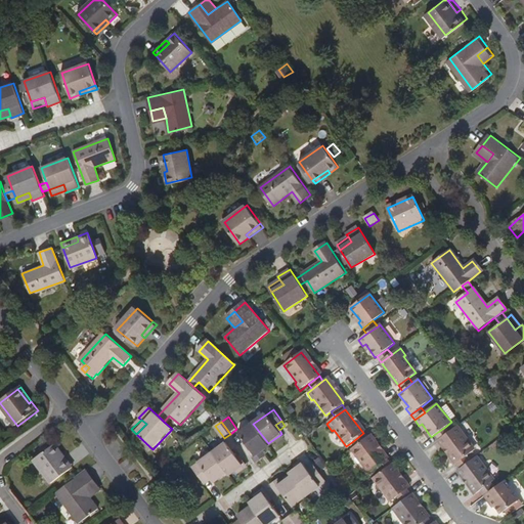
[(268,443),(253,424),(239,434),(246,443),(256,456),(253,459),(257,464),(265,457),(261,453),(269,446),(268,443)]
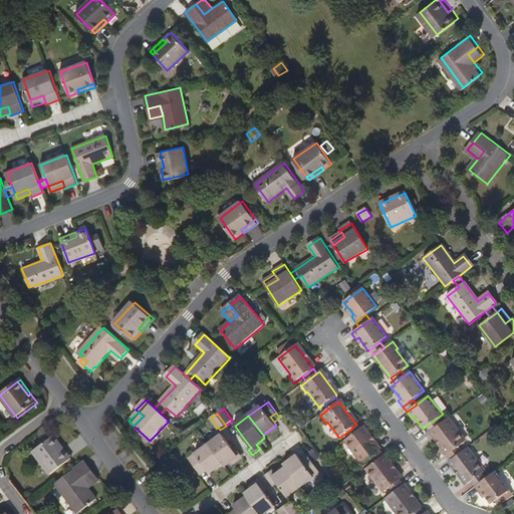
[(465,442),(453,426),(455,424),(450,418),(441,424),(431,432),(448,455),(458,447),(465,442)]
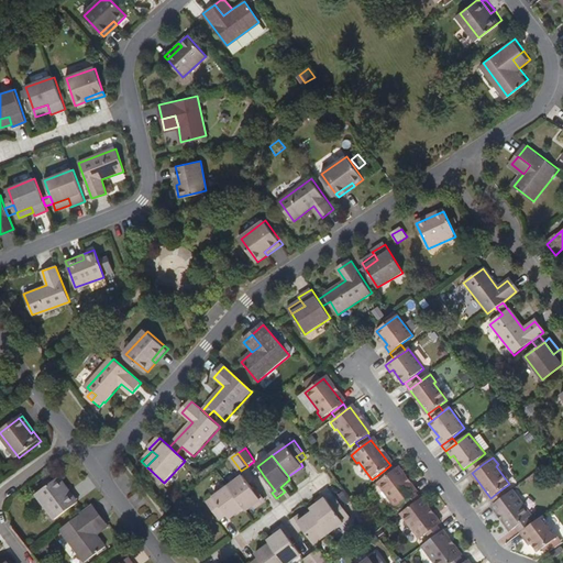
[(472,473),(483,464),(478,459),(467,466),(472,473)]
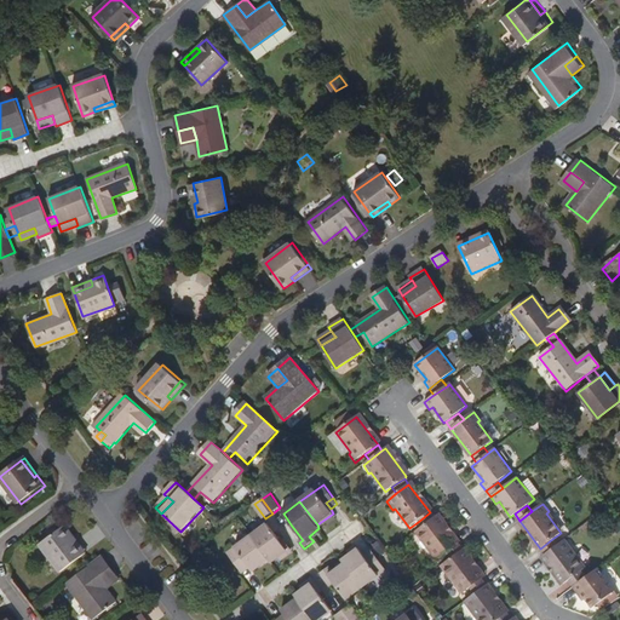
[(422,527),(434,517),(430,512),(418,522),(422,527)]
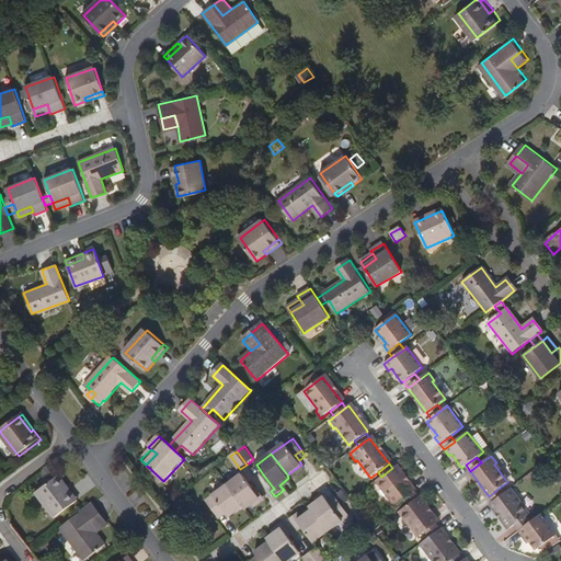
[(414,492),(395,467),(392,468),(381,477),(376,481),(389,497),(388,500),(393,507),(403,501),(414,492)]
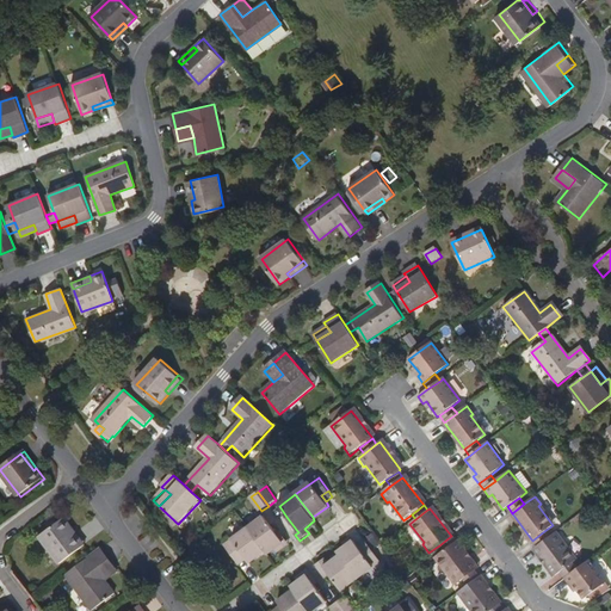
[(81,547),(69,530),(73,528),(65,517),(39,535),(60,562),(81,547)]
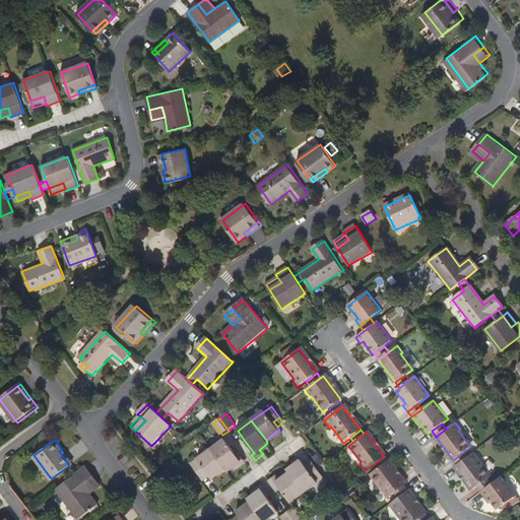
[(243,462),(232,448),(226,440),(212,450),(226,469),(229,472),(243,462)]
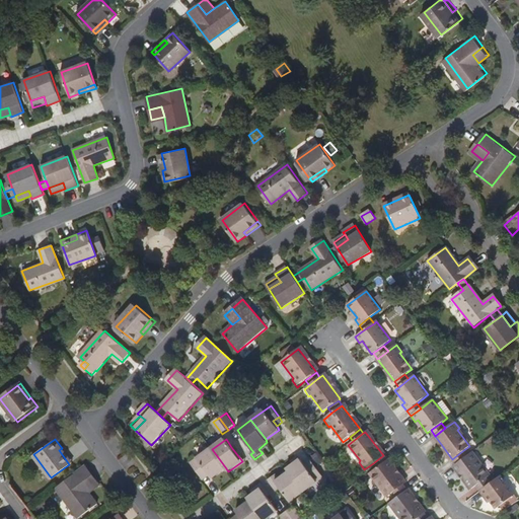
[(72,462),(62,448),(59,450),(69,464),(72,462)]
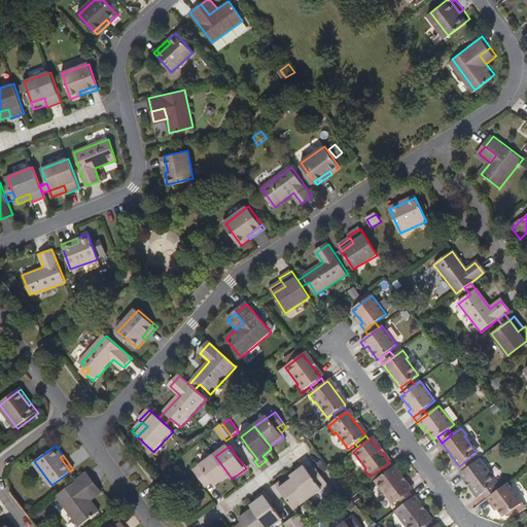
[(230,476),(215,456),(195,470),(203,482),(210,478),(213,482),(216,486),(230,476)]
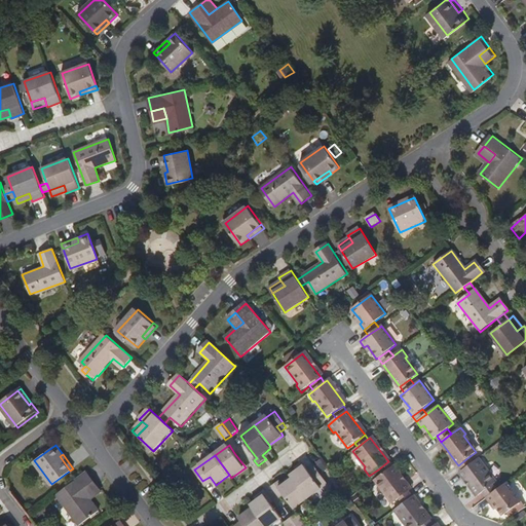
[(462,471),(473,463),(468,457),(458,465),(462,471)]
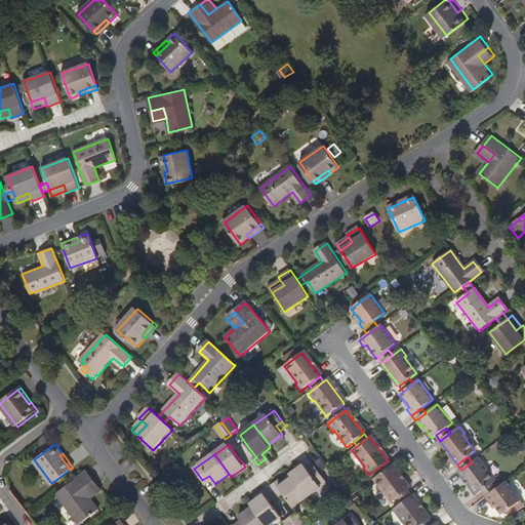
[(494,482),(482,466),(484,463),(479,457),(472,462),(461,470),(459,472),(477,494),(481,492),(492,484),(494,482)]
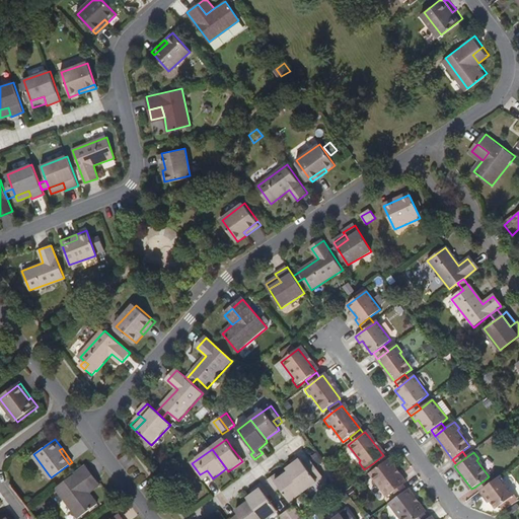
[(376,468),(387,460),(383,455),(373,463),(376,468)]
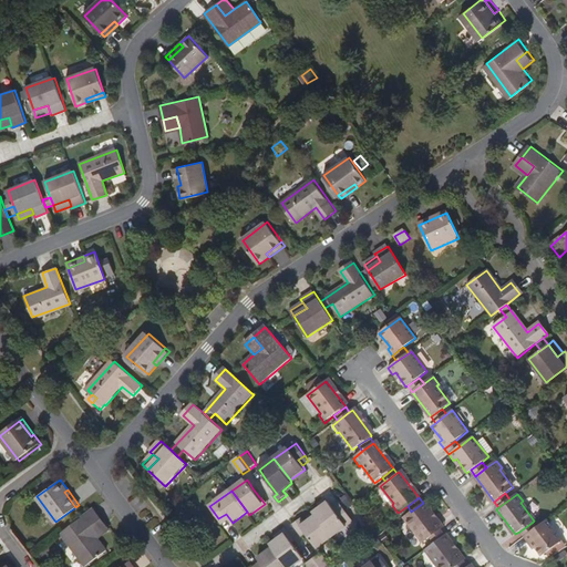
[(332,537),(353,522),(344,509),(338,514),(334,509),(330,503),(315,513),(317,516),(332,537)]
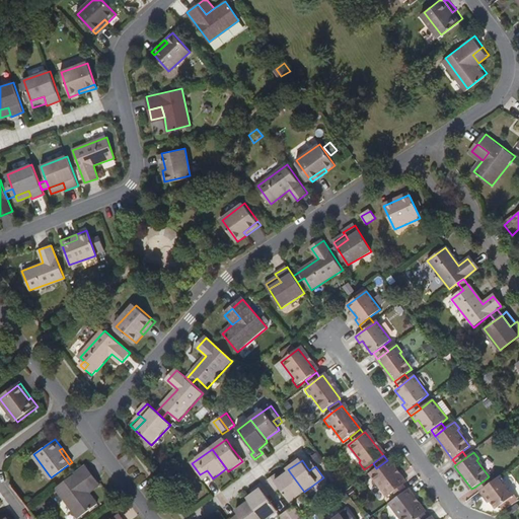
[(405,484),(387,460),(376,468),(369,473),(382,491),(380,492),(386,498),(392,493),(402,486),(405,484)]
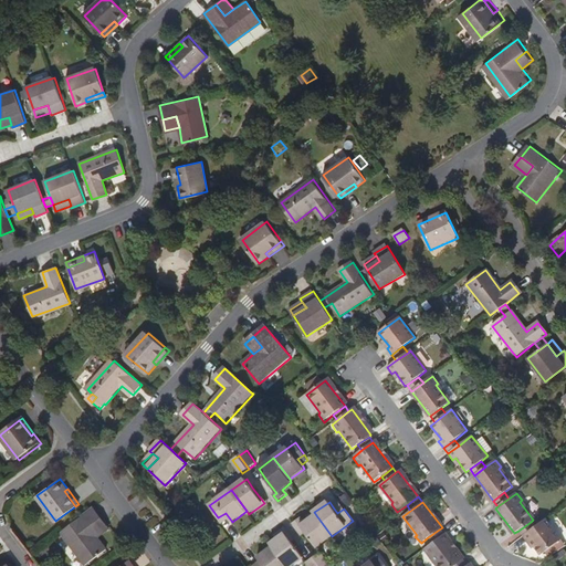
[(337,513),(344,509),(341,503),(334,509),(337,513)]
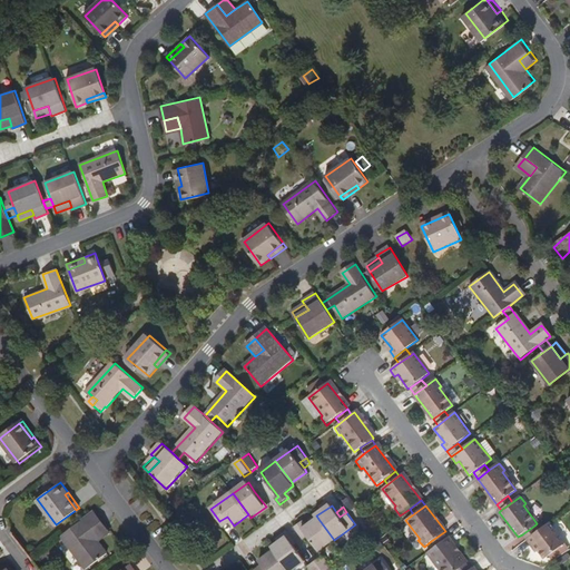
[(98,541),(91,532),(102,523),(94,511),(60,536),(86,569),(107,553),(98,541)]
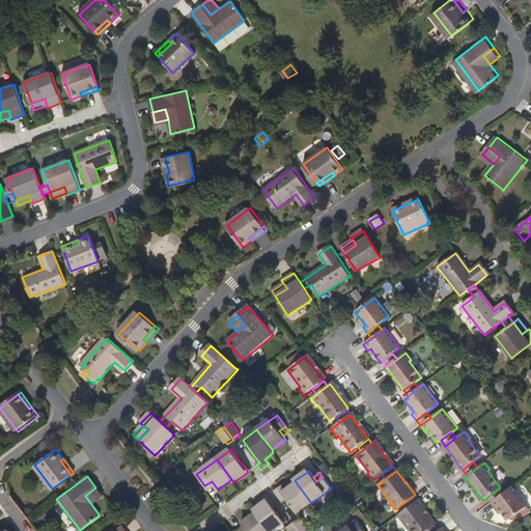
[(208,490),(215,485),(212,481),(204,485),(208,490)]
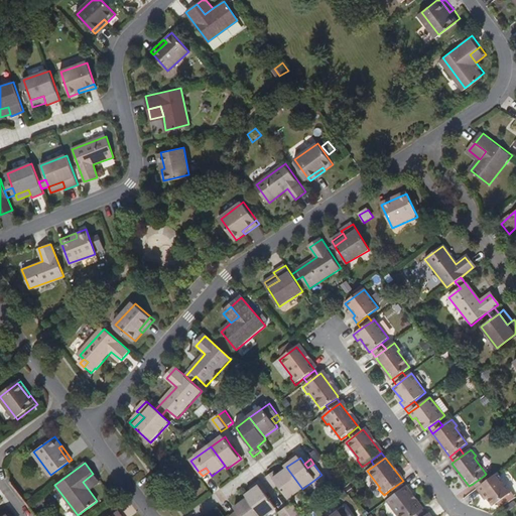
[(302,489),(288,470),(279,477),(276,472),(268,478),(272,482),(275,481),(282,491),(288,499),(302,489)]
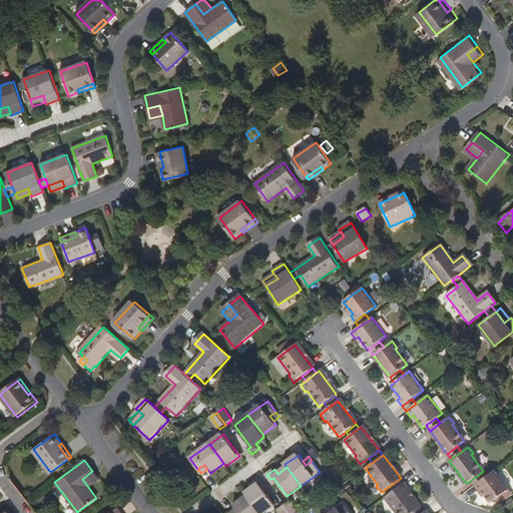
[(98,479),(92,471),(82,479),(88,487),(98,479)]
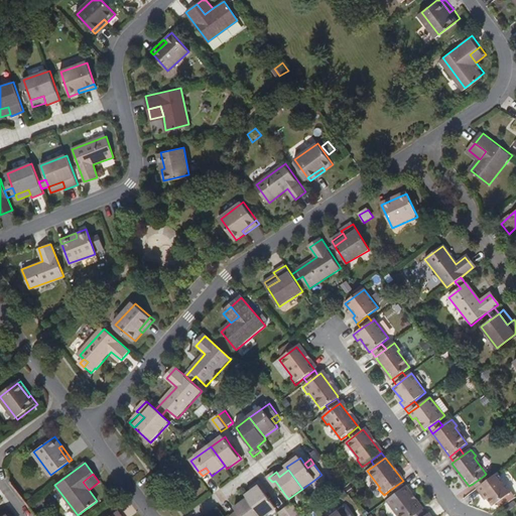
[(512,492),(498,474),(488,481),(487,482),(477,489),(481,495),(484,493),(494,506),(512,492)]
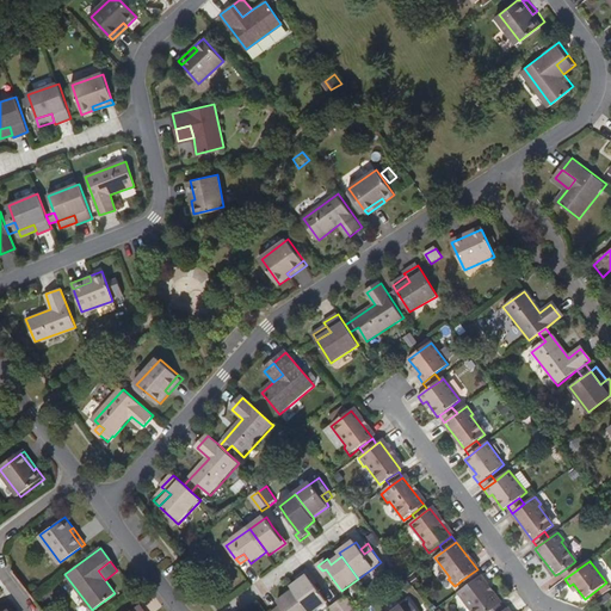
[(565,579),(576,571),(578,569),(573,563),(560,573),(565,579)]
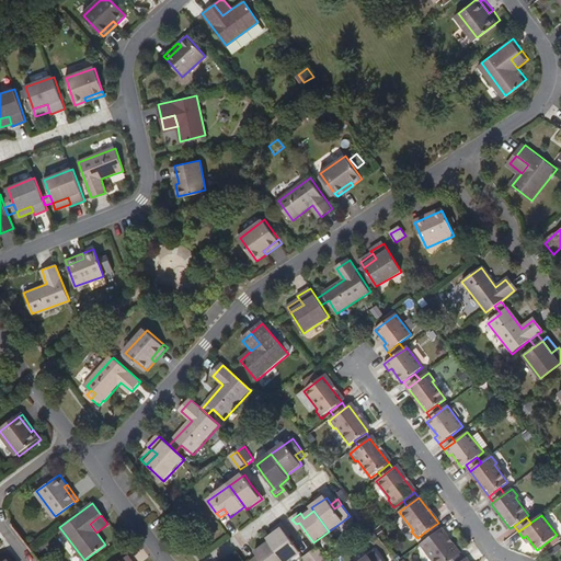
[(428,538),(439,530),(435,525),(424,533),(428,538)]
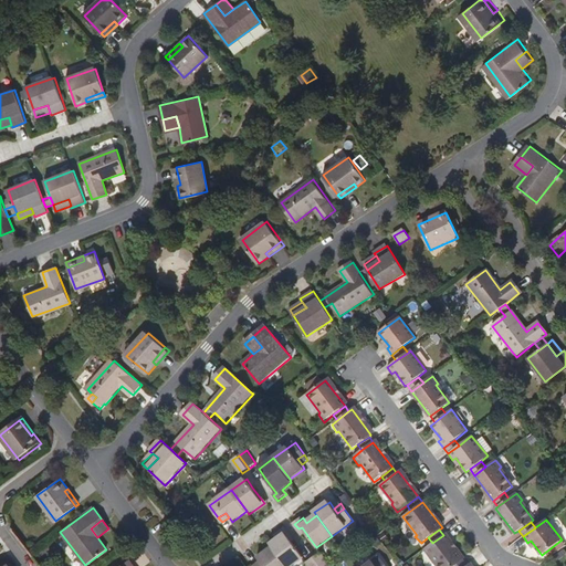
[(287,565),(291,565),(303,557),(296,548),(286,533),(271,544),(274,547),(287,565)]
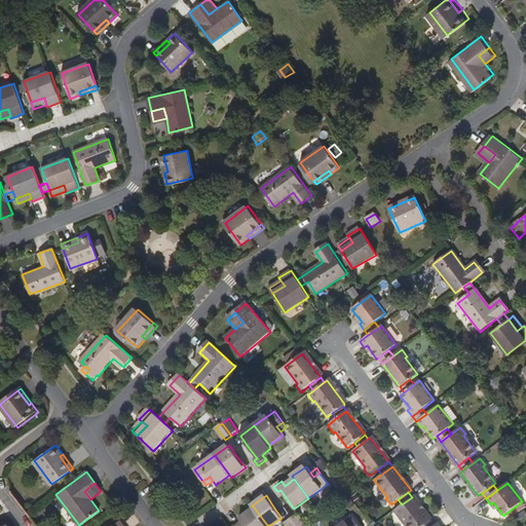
[(422,525),(429,521),(412,497),(402,504),(392,512),(398,519),(400,517),(406,525),(422,525)]
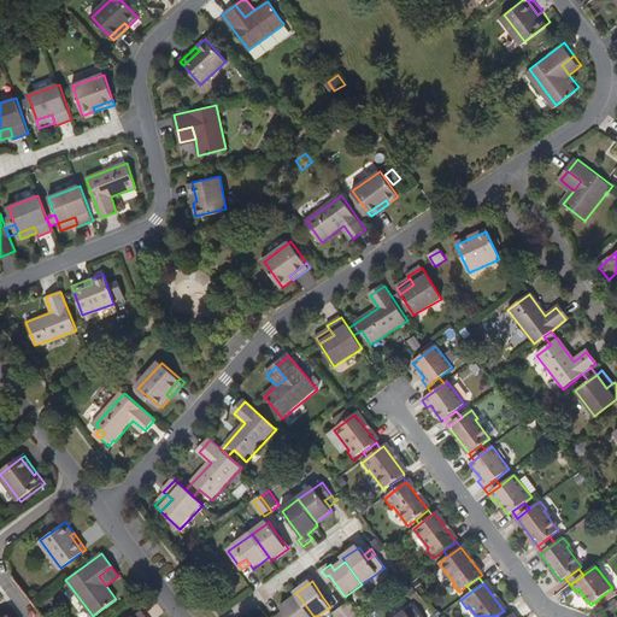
[(313,616),(299,597),(282,609),(286,612),(288,616),(313,616)]
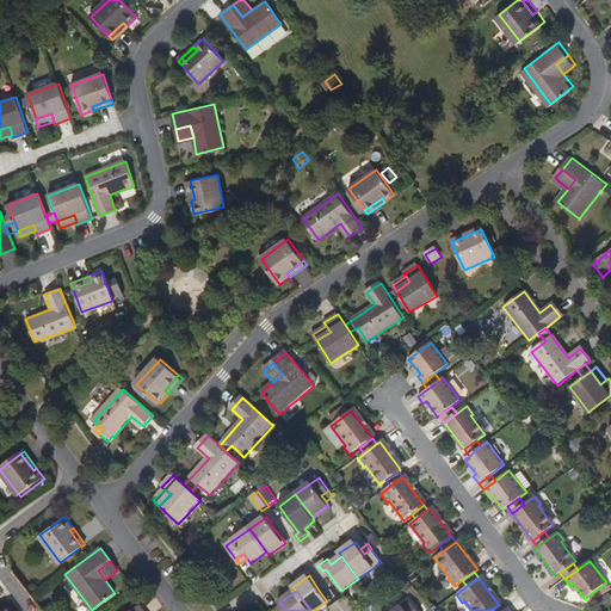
[(353,610),(356,610),(345,596),(338,602),(345,610),(353,610)]
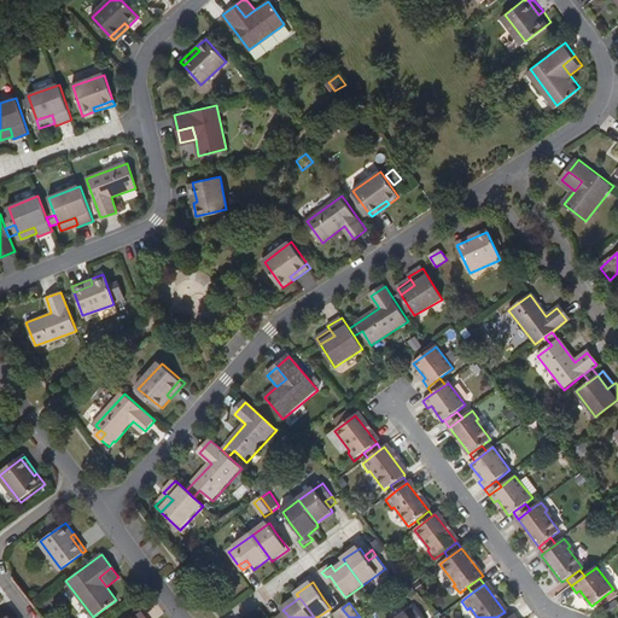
[(421,617),(414,607),(398,617),(421,617)]
